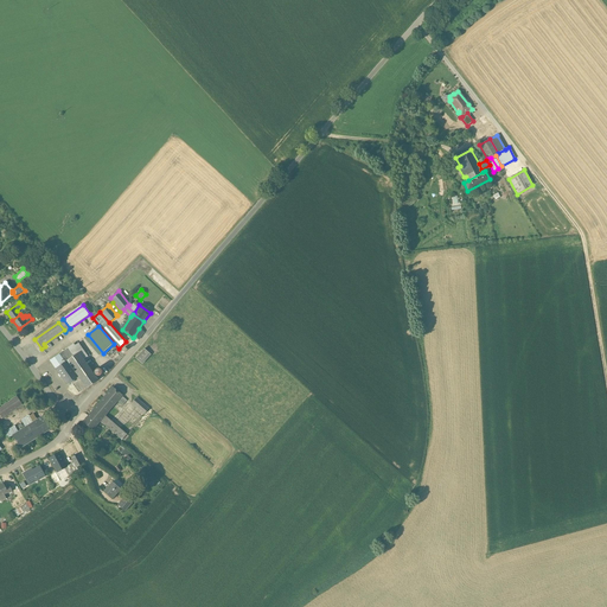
[(145,332),(139,328),(134,337),(139,339),(145,332)]
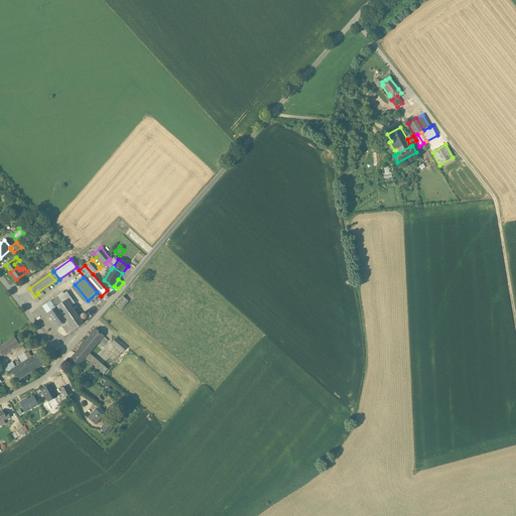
[(61,293),(53,299),(58,306),(67,300),(61,293)]
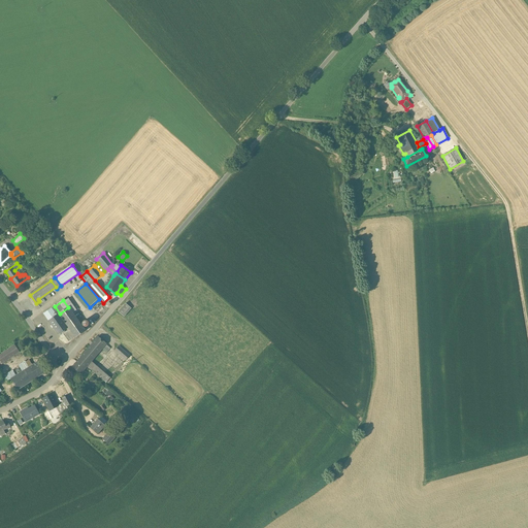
[(126,303),(119,311),(124,317),(131,308),(126,303)]
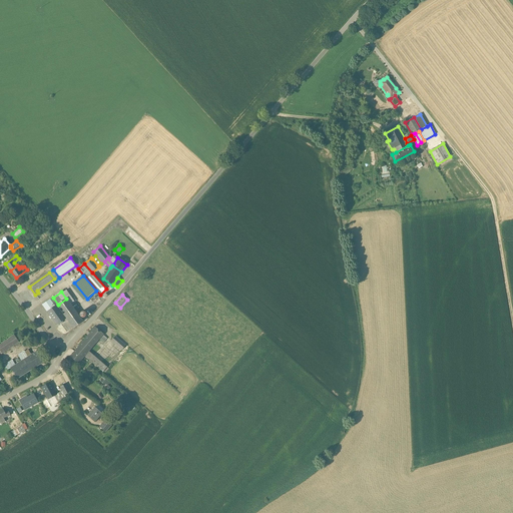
[(53,298),(42,305),(48,312),(58,305),(53,298)]
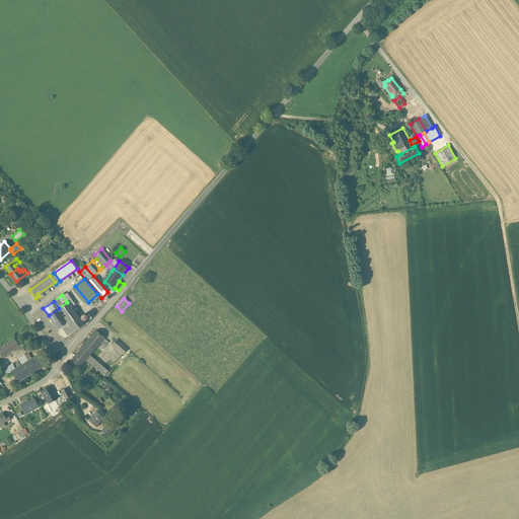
[(83,325),(67,302),(59,308),(49,315),(57,328),(61,326),(64,331),(70,326),(74,332),(83,325)]
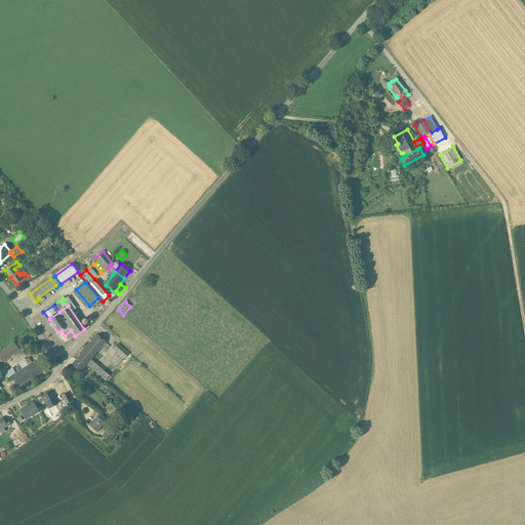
[(98,334),(79,357),(87,364),(91,359),(103,347),(105,345),(107,342),(107,341),(98,334)]
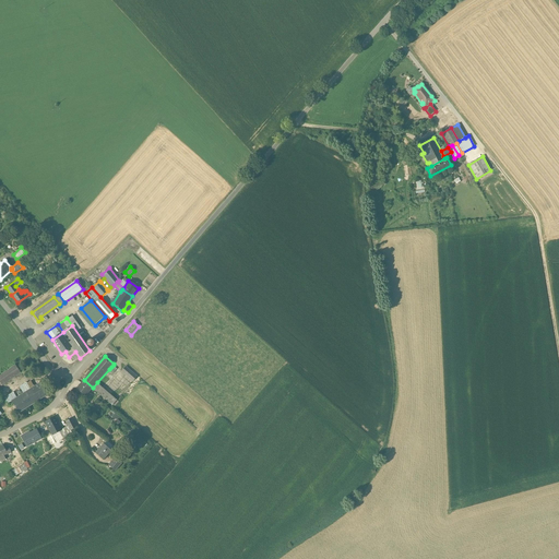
[(15,366),(0,376),(0,382),(1,384),(2,385),(21,373),(15,366)]
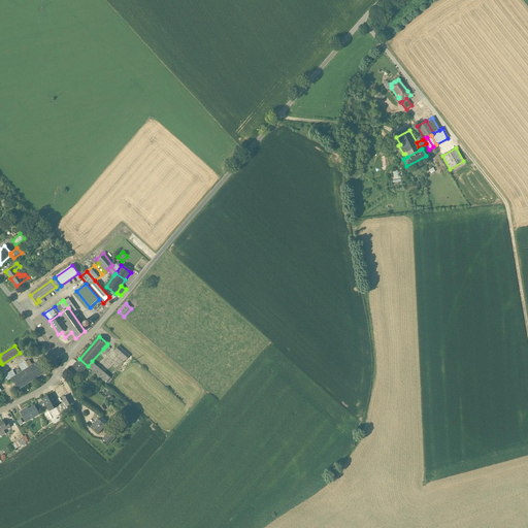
[(130,356),(119,347),(114,351),(126,360),(130,356)]
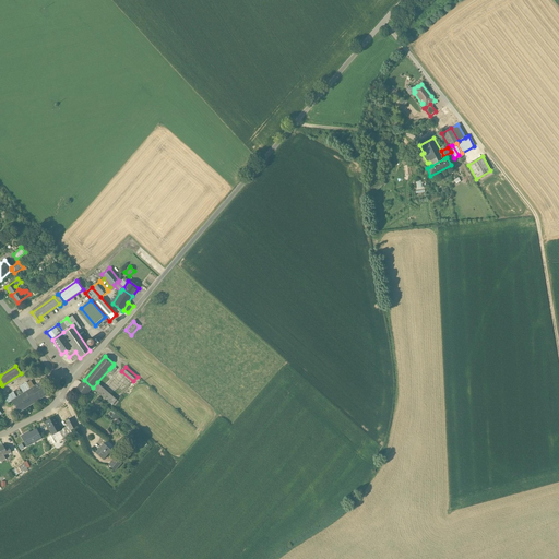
[(93,388),(84,380),(76,389),(86,396),(93,388)]
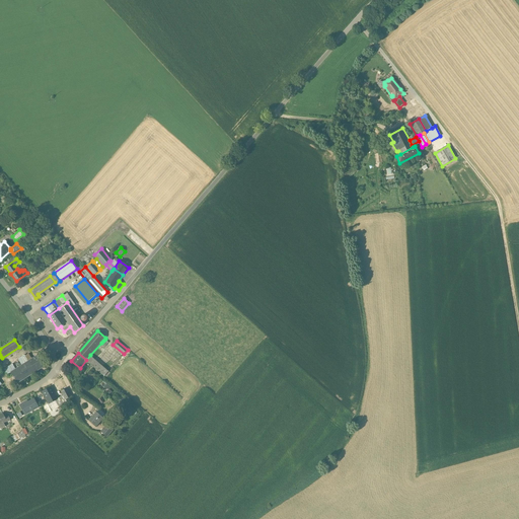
[(40,354),(31,359),(28,354),(25,356),(28,361),(36,372),(47,365),(40,354)]
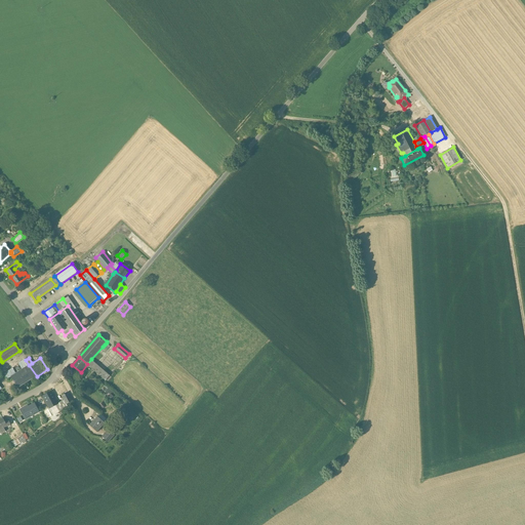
[(26,359),(18,363),(22,369),(29,365),(26,360),(26,359)]
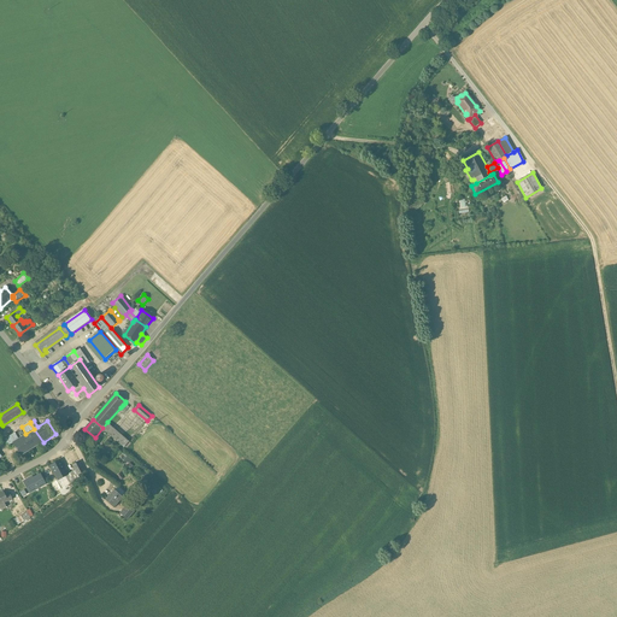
[(130,441),(107,422),(103,428),(124,447),(130,441)]
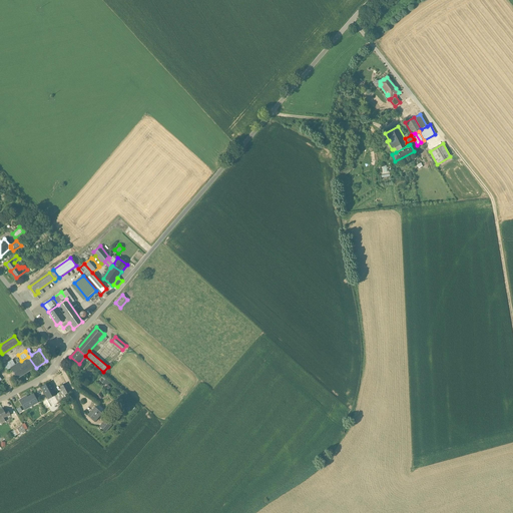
[(15,365),(11,368),(17,379),(36,368),(28,357),(21,361),(15,365)]
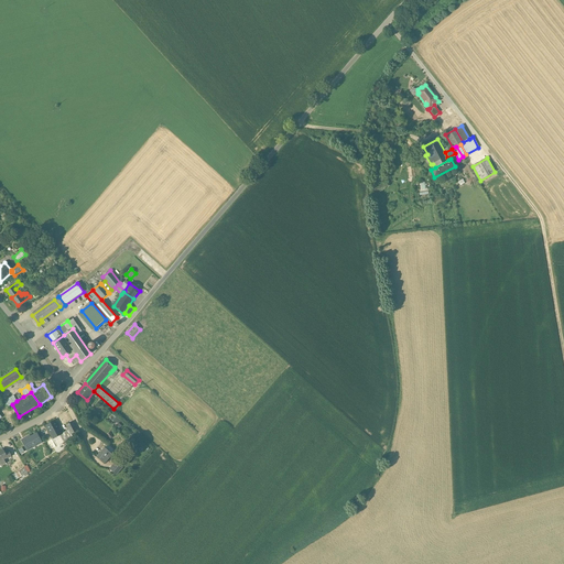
[(13,396),(4,401),(8,408),(12,404),(17,401),(13,396)]
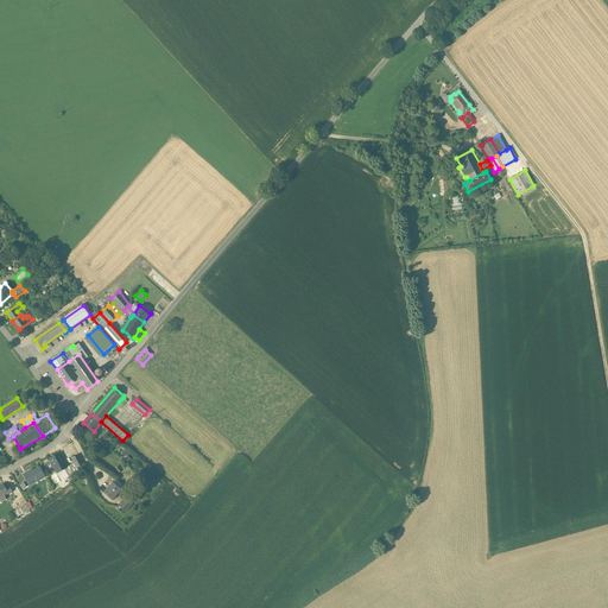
[(59,455),(51,460),(58,473),(64,469),(68,468),(67,467),(59,455)]
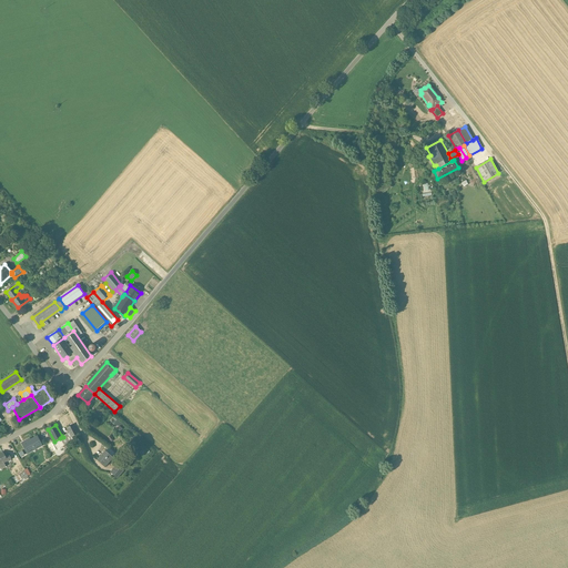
[(73,425),(68,428),(70,433),(72,437),(78,435),(73,425)]
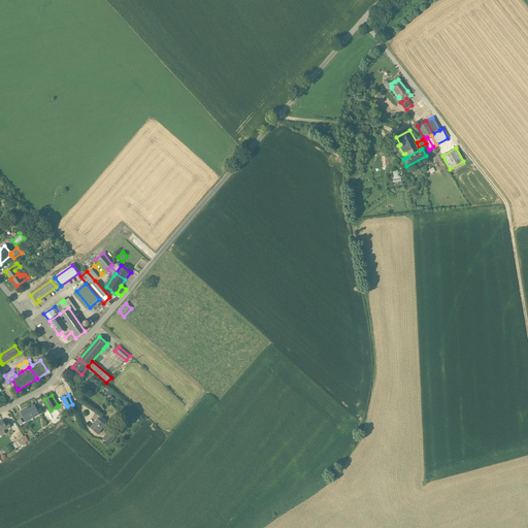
[(34,404),(33,399),(21,404),(23,408),(34,404)]
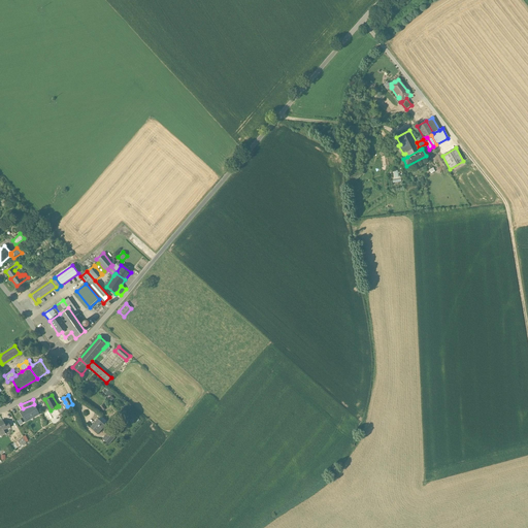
[(65,402),(58,405),(59,406),(56,407),(60,415),(68,409),(67,406),(65,402)]
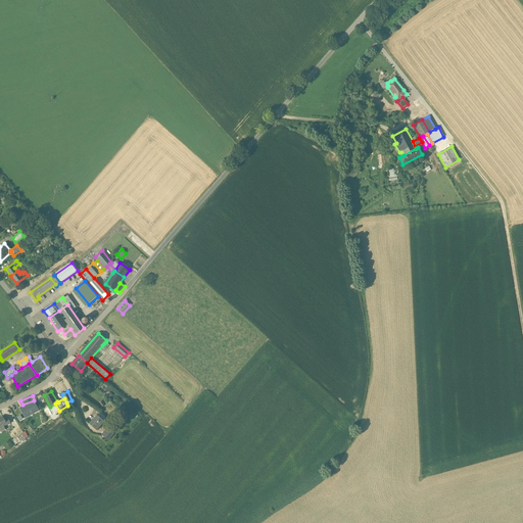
[(22,418),(39,411),(34,400),(18,408),(22,418)]
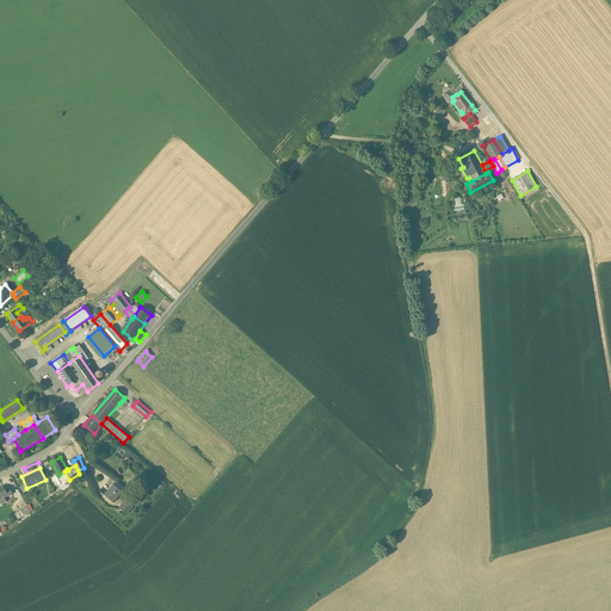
[(65,471),(59,475),(57,476),(62,485),(54,489),(59,497),(72,487),(67,481),(69,480),(65,471)]
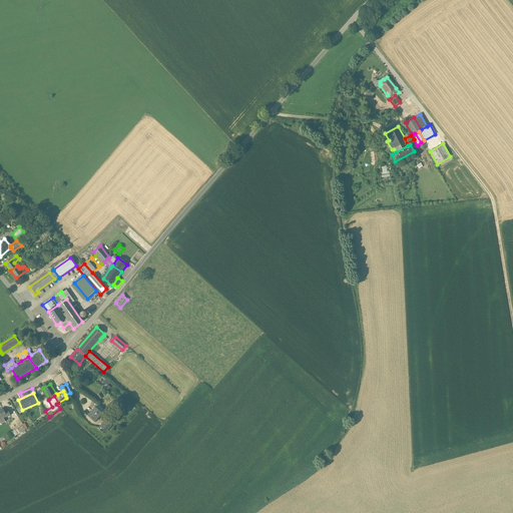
[(48,400),(41,403),(45,411),(52,407),(48,400)]
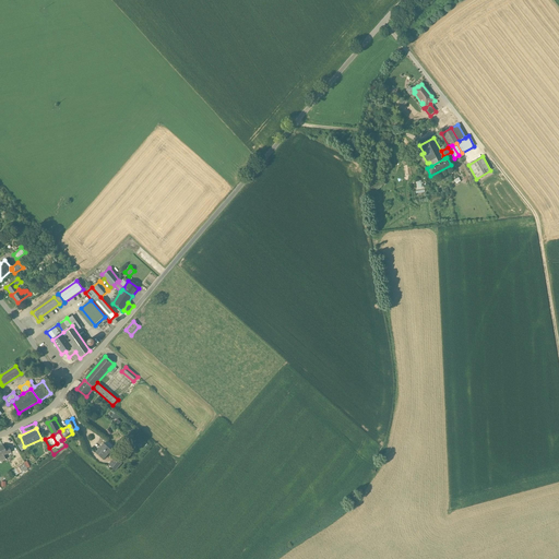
[(114,448),(107,441),(104,444),(110,450),(114,448)]
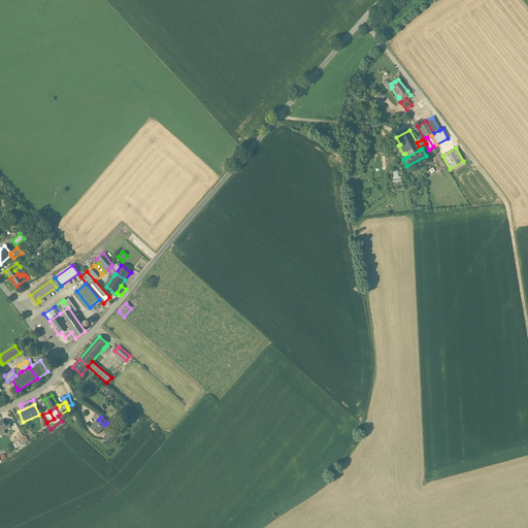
[(98,419),(90,427),(97,434),(105,425),(104,425),(98,420),(98,419)]
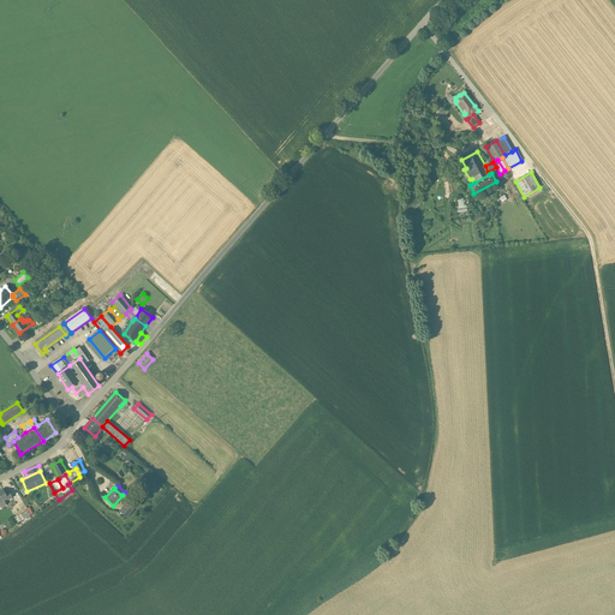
[(4,490),(0,491),(0,493),(0,502),(9,500),(13,497),(11,493),(6,495),(4,490)]
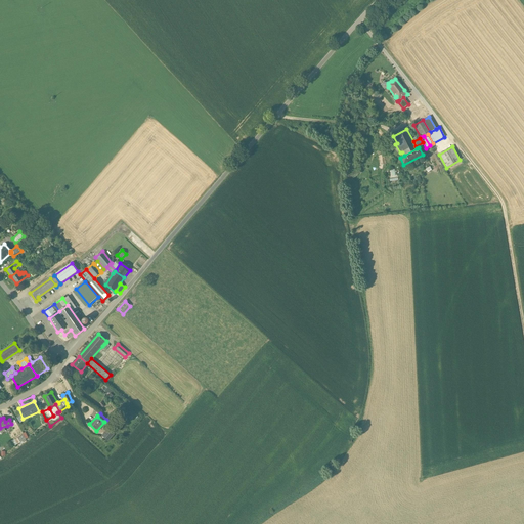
[(108,429),(102,436),(108,442),(115,435),(114,434),(110,430),(108,429)]
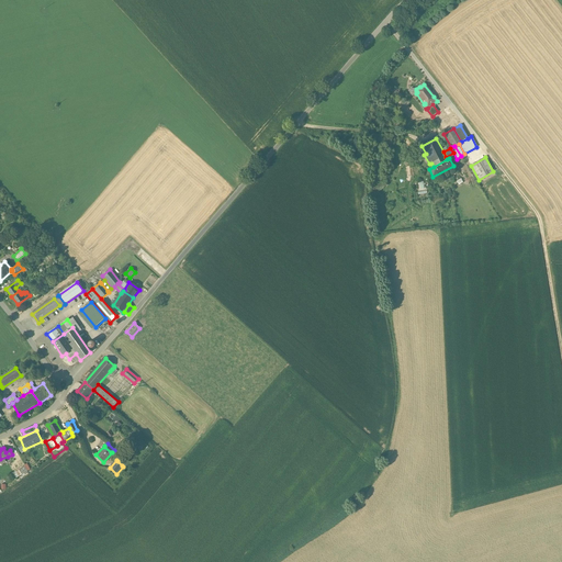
[(26,470),(30,469),(26,463),(23,464),(24,467),(13,471),(15,478),(27,472),(26,470)]
